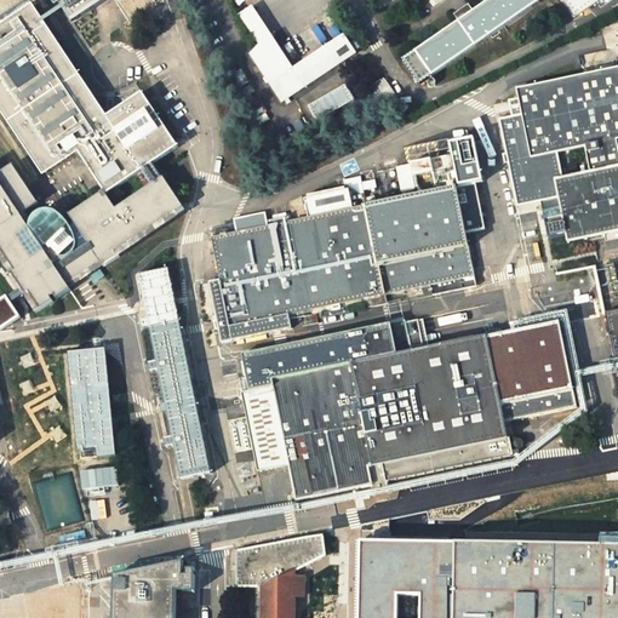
[(96,101),(32,1),(33,0),(0,0),(0,19),(1,22),(0,22),(0,110),(41,173),(70,155),(86,164),(104,193),(141,169),(150,161),(176,144),(141,90),(112,109),(96,101)]
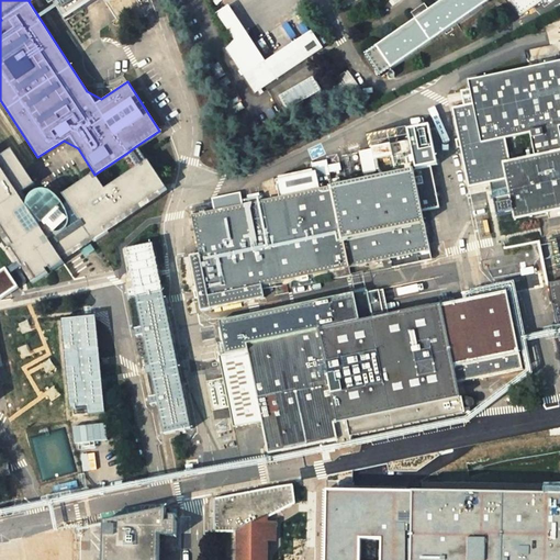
[(46,0),(49,4),(53,2),(60,14),(81,0),(46,0)]
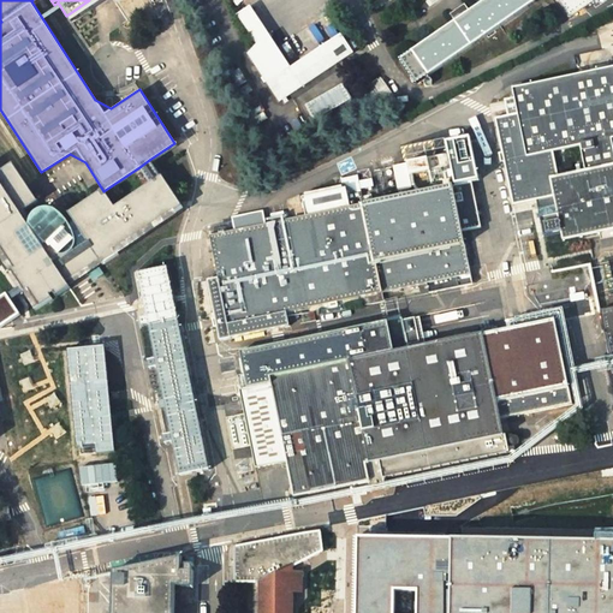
[(478,0),(468,7),(464,3),(448,12),(453,18),(397,55),(414,79),(530,0),(558,0),(569,15),(588,0),(478,0)]
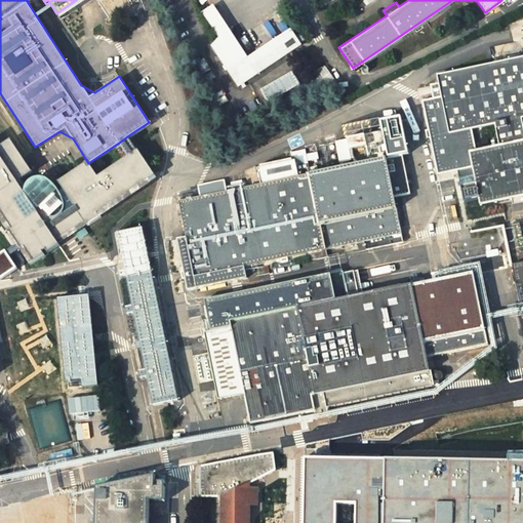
[(248,54),(211,2),(200,10),(218,37),(211,44),(229,68),(248,54)]
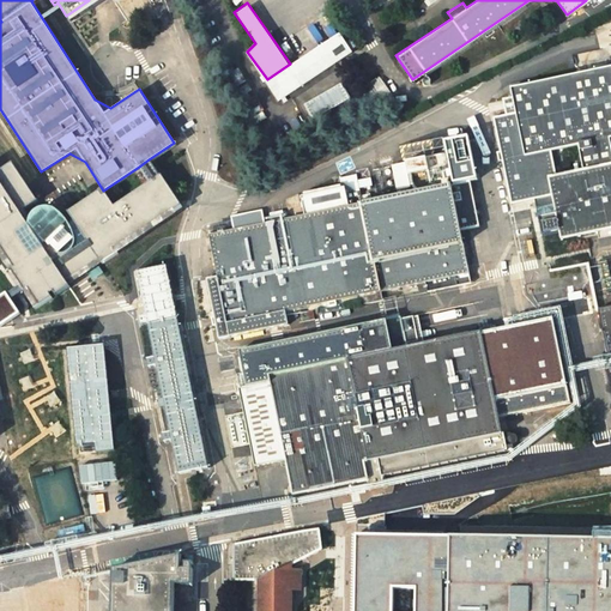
[(308,50),(267,79),(279,96),(350,47),(338,30),(308,50)]
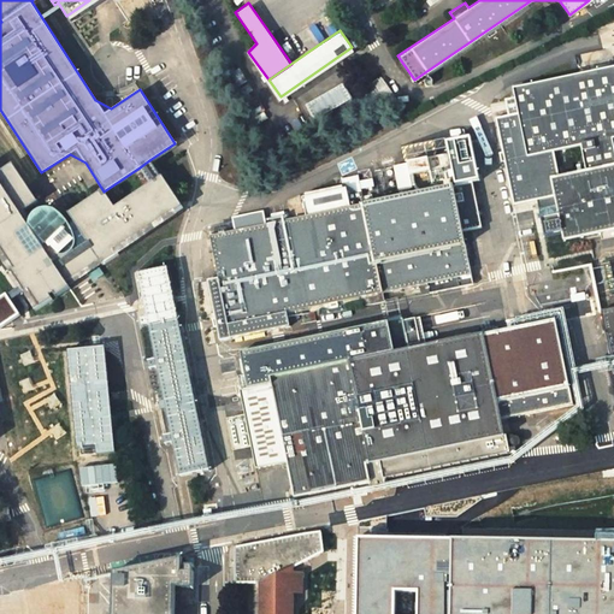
[(613,64),(512,86),(513,94),(503,96),(507,112),(493,114),(511,202),(535,198),(542,234),(560,230),(561,238),(600,230),(601,237),(613,234),(613,149),(612,137),(613,136),(613,64)]
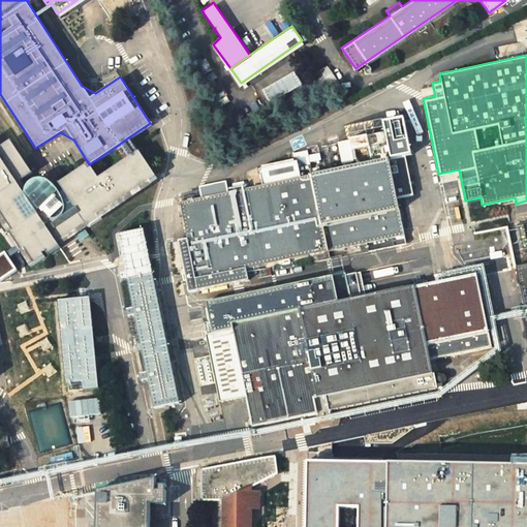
[(322,63),(309,73),(320,89),(334,80),(322,63)]
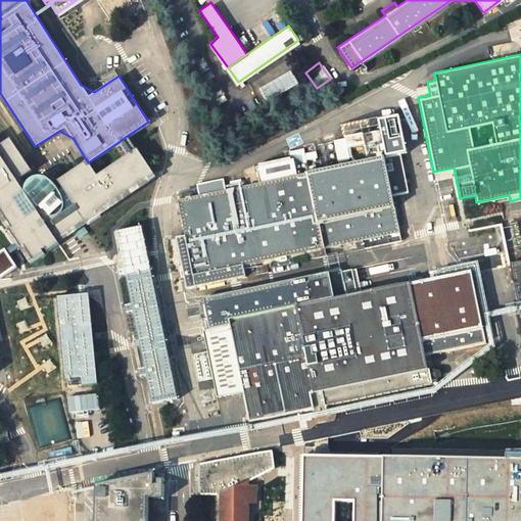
[(288,64),(256,83),(264,96),(296,78),(288,64)]
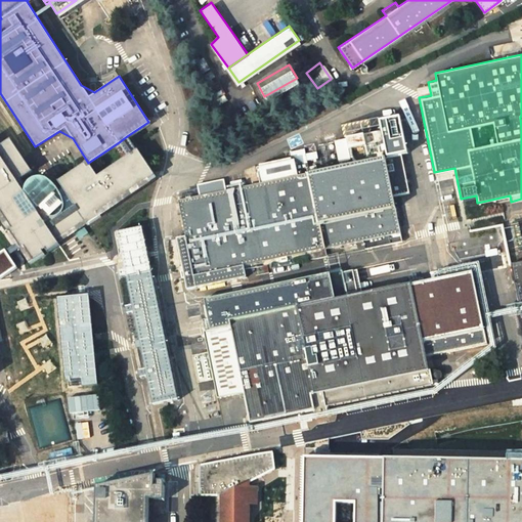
[(398,116),(378,120),(385,157),(405,153),(398,116)]
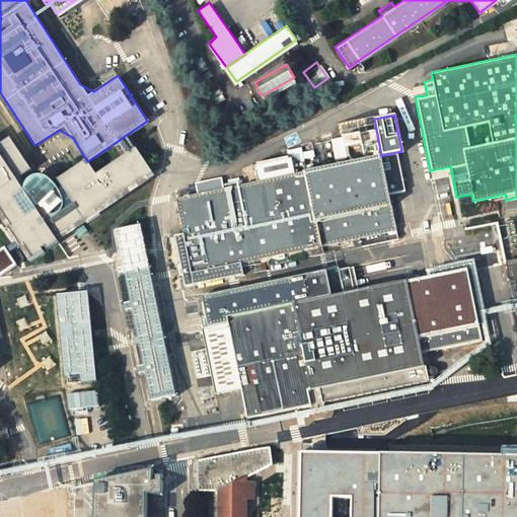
[(375,129),(341,136),(343,147),(360,144),(363,158),(380,154),(375,129)]
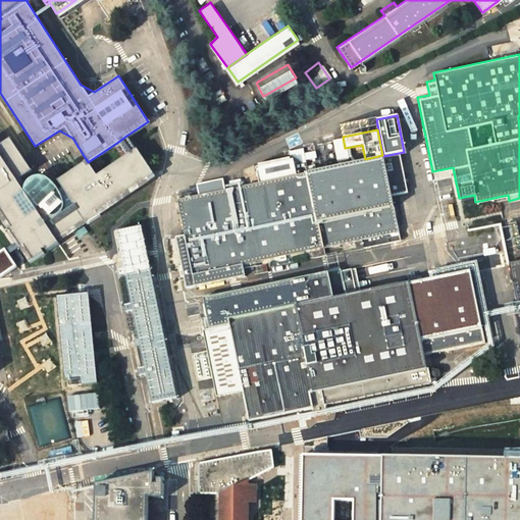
[(343,137),(331,140),(335,160),(347,158),(345,148),(343,137)]
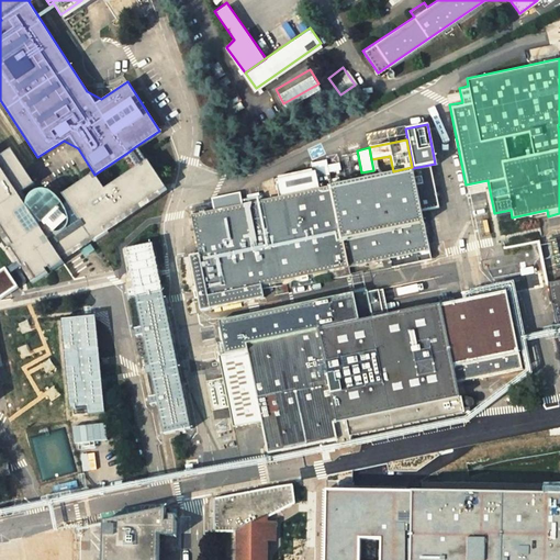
[(311,170),(318,169),(320,179),(329,178),(326,158),(310,160),(311,170)]
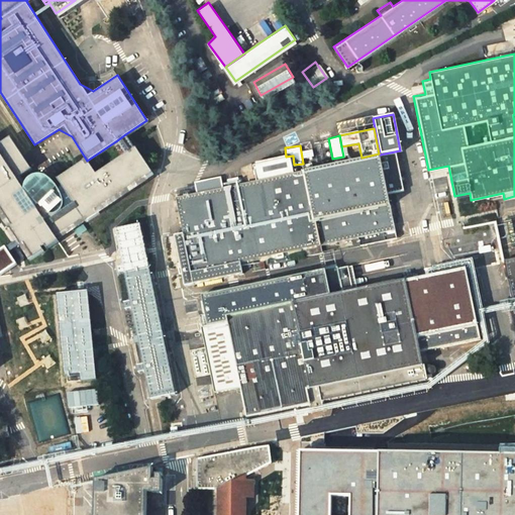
[(182,232),(173,233),(183,284),(241,272),(239,261),(356,236),(358,244),(384,239),(382,231),(394,228),(387,193),(402,190),(394,151),(380,155),(379,153),(362,158),(174,196),(182,232)]
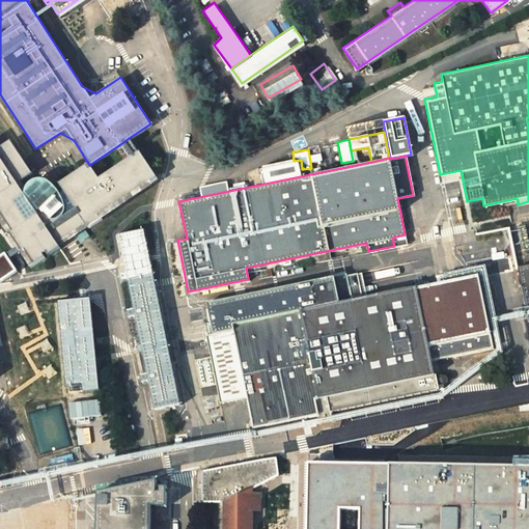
[(52,172),(56,179),(63,175),(59,168),(52,172)]
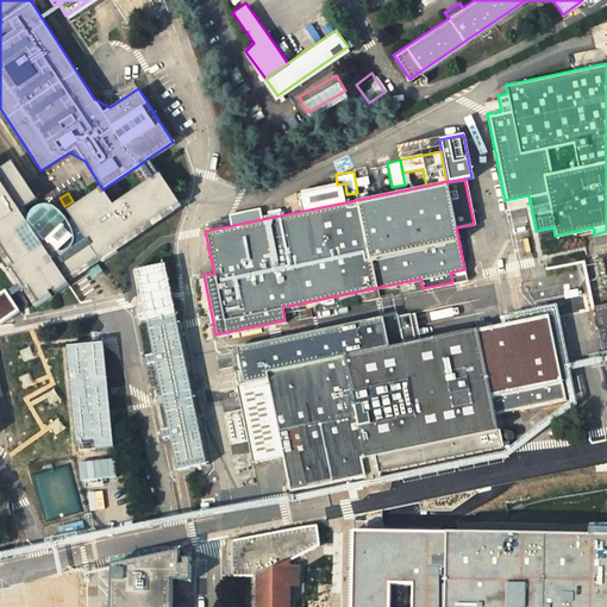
[(279,207),(266,210),(268,217),(280,214),(279,207)]
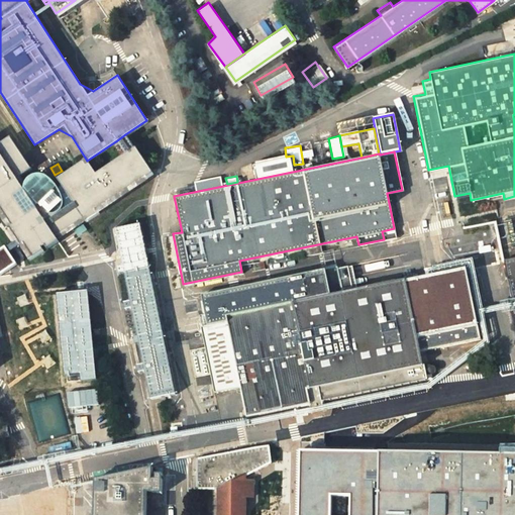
[(442,184),(427,187),(430,202),(445,200),(442,184)]
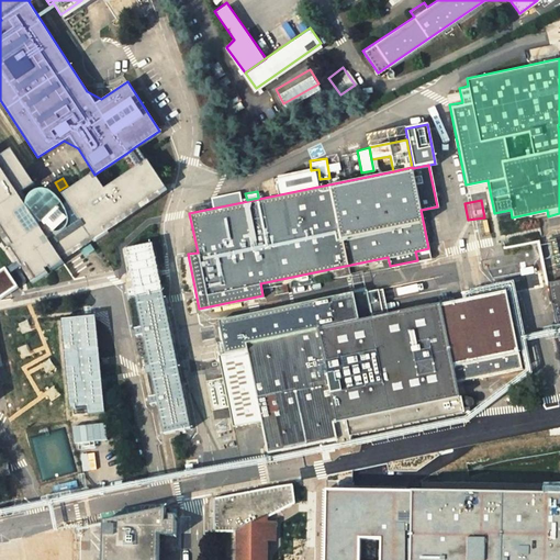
[(445,238),(428,242),(429,249),(447,246),(445,238)]
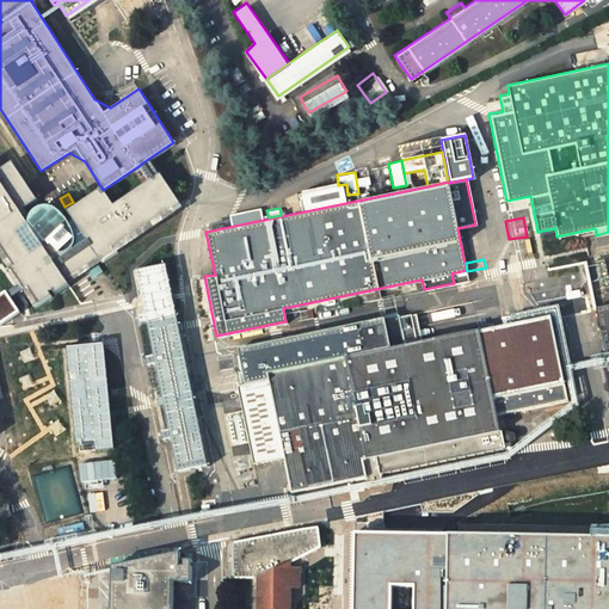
[(137,314),(140,324),(146,323),(153,355),(145,356),(147,365),(154,363),(161,397),(157,398),(158,405),(164,404),(168,429),(160,430),(162,440),(171,437),(177,471),(207,465),(171,295),(165,264),(135,270),(141,301),(145,313),(137,314)]
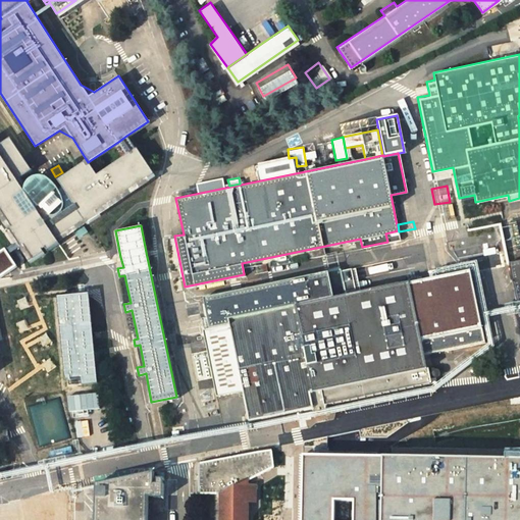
[(506,248),(509,261),(517,259),(515,246),(506,248)]
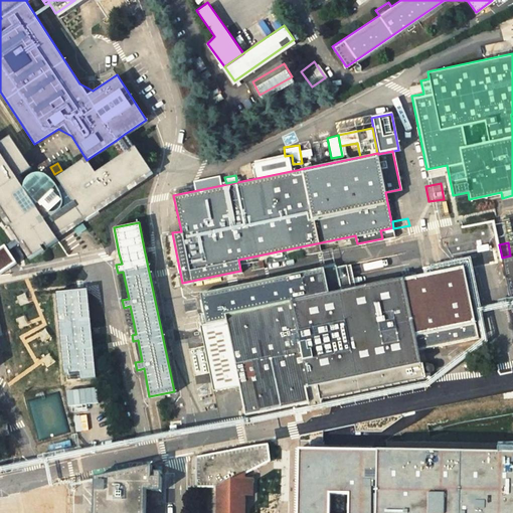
[(0,272),(15,263),(4,245),(0,247),(0,272)]
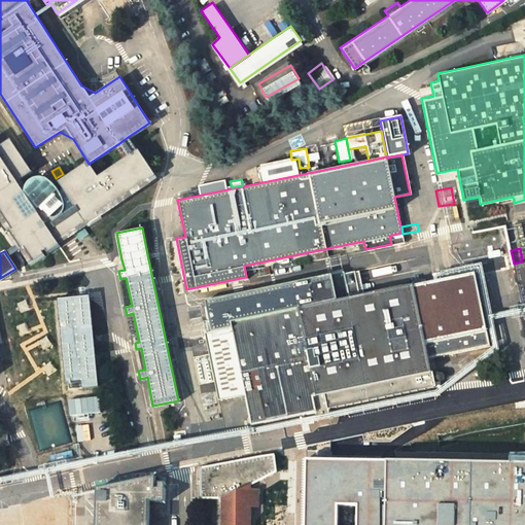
[(514,264),(512,264),(524,324),(524,260),(522,261),(514,264)]
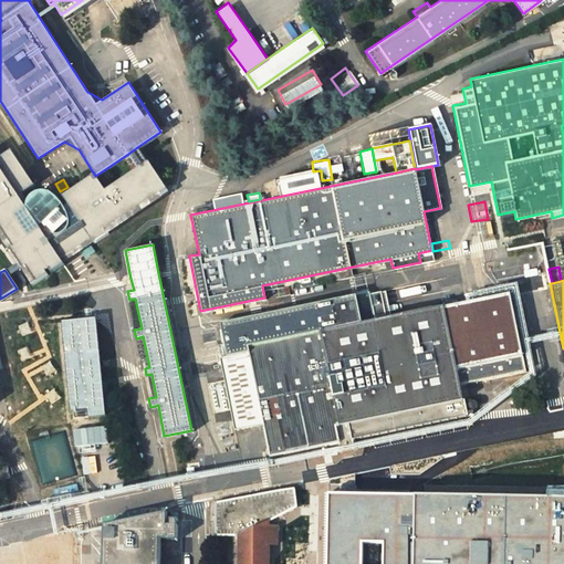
[(458,282),(418,290),(421,306),(461,299),(458,282)]
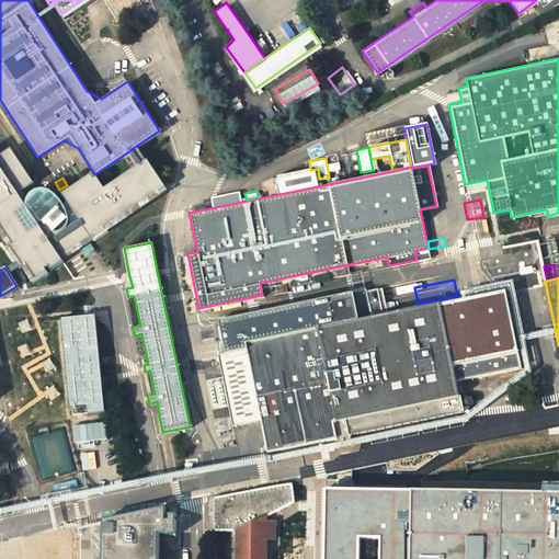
[(365,289),(217,318),(225,351),(217,353),(232,424),(260,419),(266,451),(334,436),(337,443),(350,440),(349,433),(461,410),(458,394),(457,395),(454,379),(520,367),(504,289),(371,316),(369,311),(366,291),(365,289)]
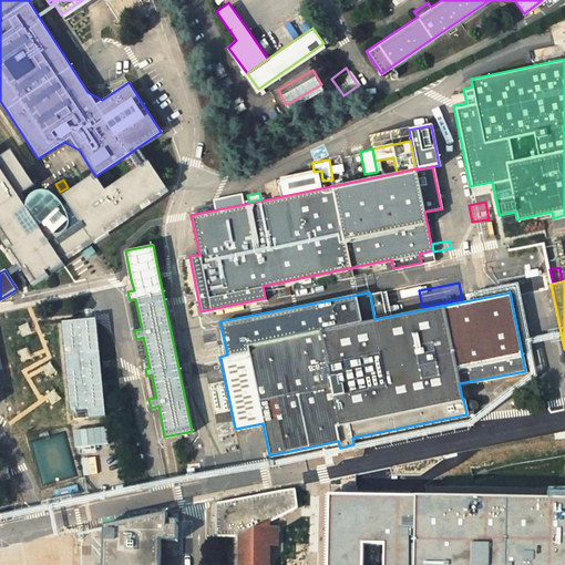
[(380,293),(370,294),(373,315),(384,312),(380,293)]
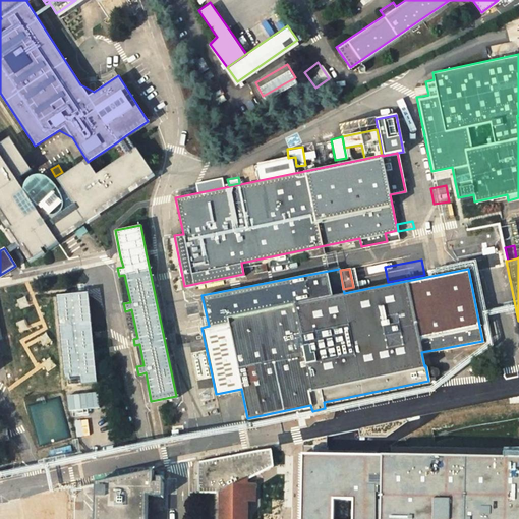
[(88,290),(56,293),(63,376),(79,373),(80,382),(96,380),(88,290)]
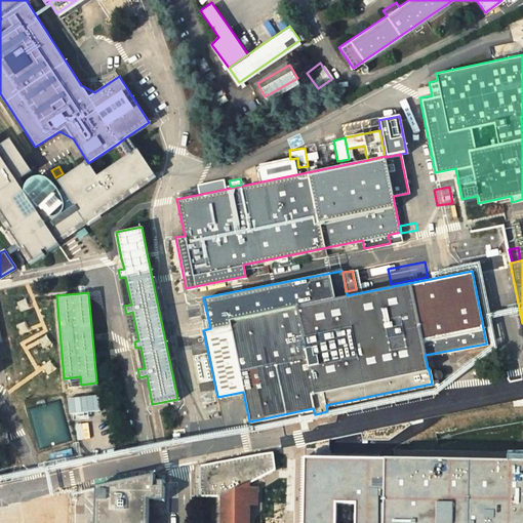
[(44,297),(12,300),(19,381),(36,379),(36,387),(52,385),(44,297)]
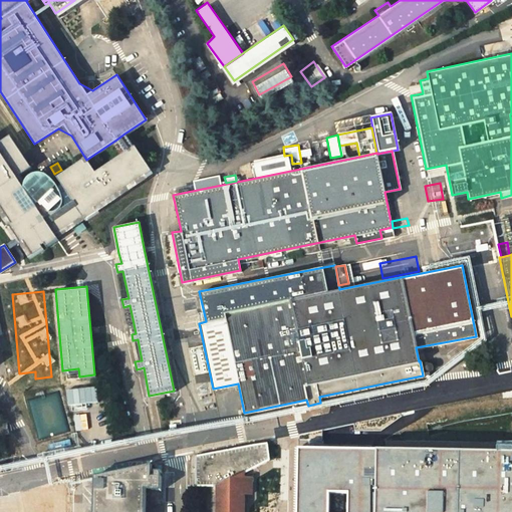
[(57,393),(37,397),(45,438),(64,434),(66,433),(65,429),(61,409),(57,393)]
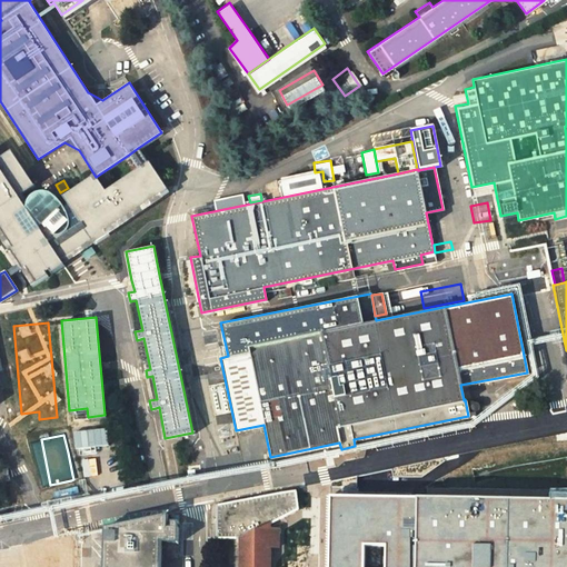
[(83,449),(68,453),(72,475),(88,471),(83,449)]
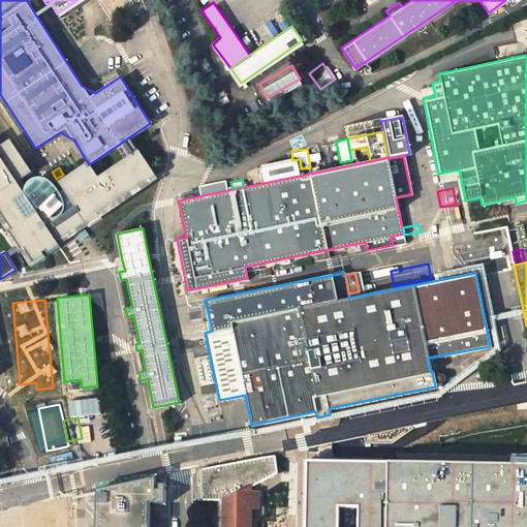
[(66,446),(47,451),(49,459),(68,455),(66,446)]
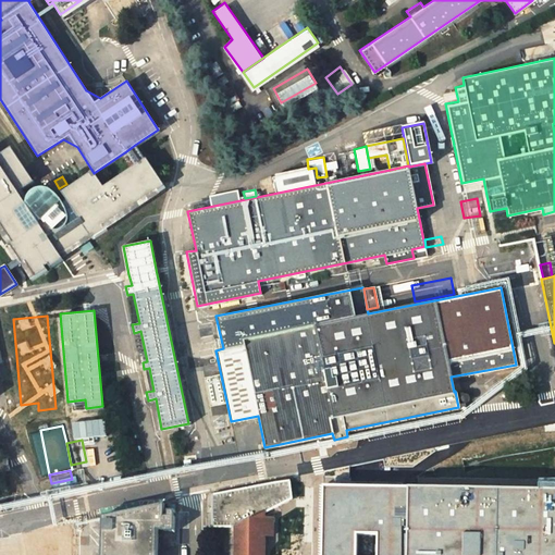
[(290,496),(288,479),(210,493),(210,526),(234,526),(233,554),(262,554),(263,532),(271,532),(270,516),(263,515),(262,510),(290,496)]
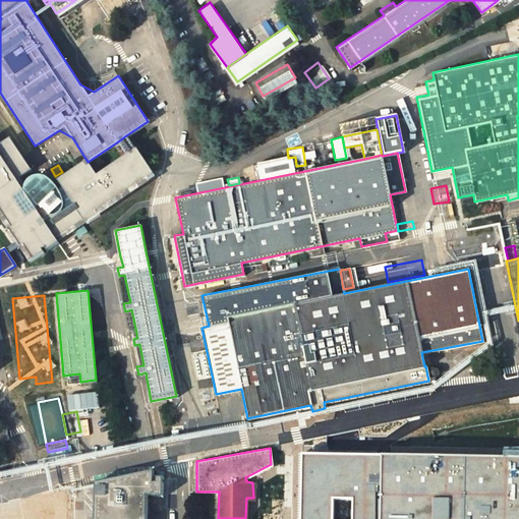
[(95,481),(93,518),(152,518),(153,493),(163,493),(163,476),(157,476),(156,482),(153,482),(154,469),(95,481)]
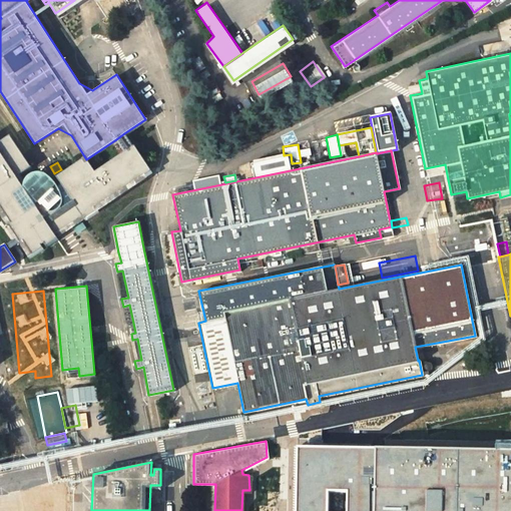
[(67,510),(69,479),(0,493),(0,510),(67,510)]
